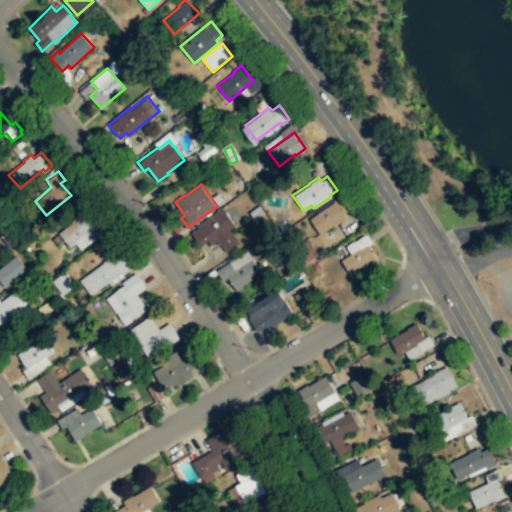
[(349,209),(340,194),(332,200),(333,202),(308,218),(319,234),(336,223),(345,218),(342,213),(349,209)]
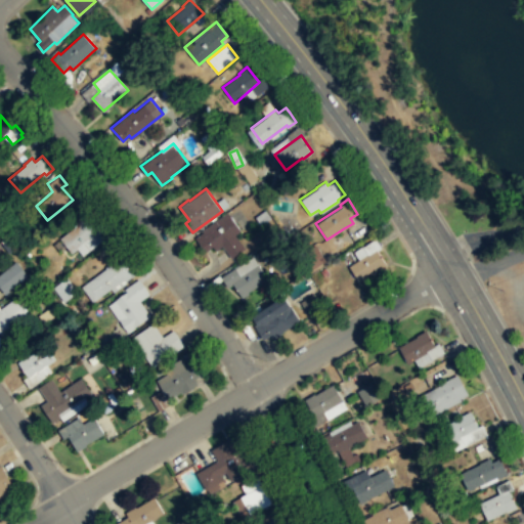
[(246,248),(235,234),(241,230),(236,223),(227,212),(202,230),(203,231),(195,237),(206,252),(213,246),(216,250),(222,246),(231,257),(246,248)]
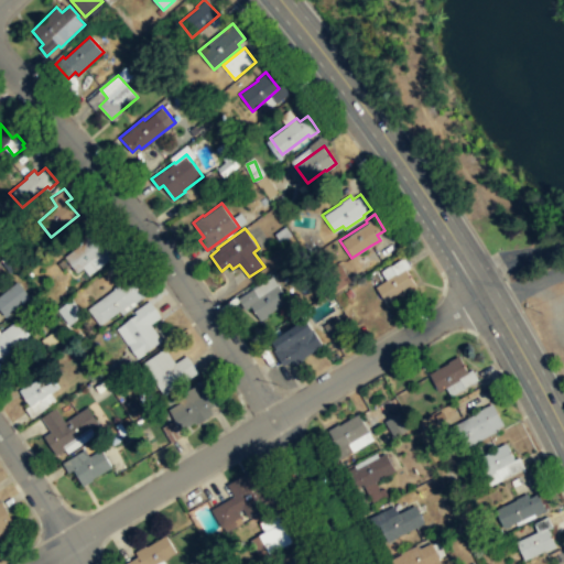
[(116,253),(89,274),(84,268),(77,272),(65,256),(84,242),(80,238),(89,231),(104,248),(108,245),(116,253)]
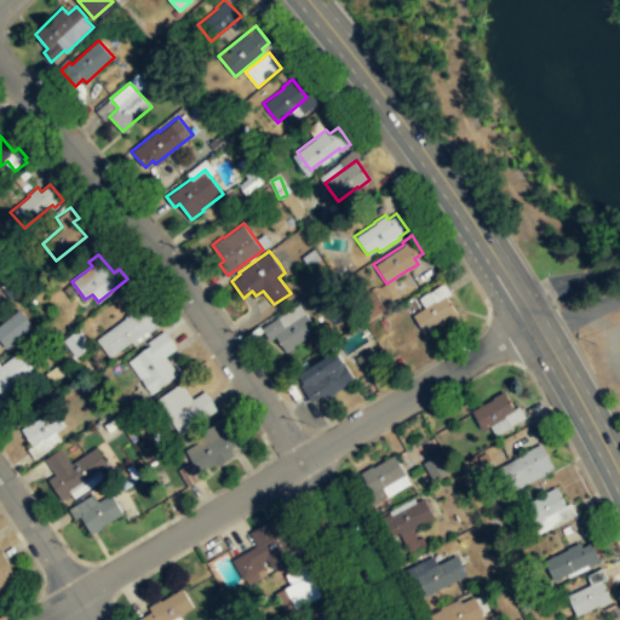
[(459,319),(449,303),(445,297),(451,293),(443,282),(429,292),(428,291),(418,298),(424,308),(412,315),(418,325),(424,333),(445,320),(446,321),(449,319),(453,322),(459,319)]
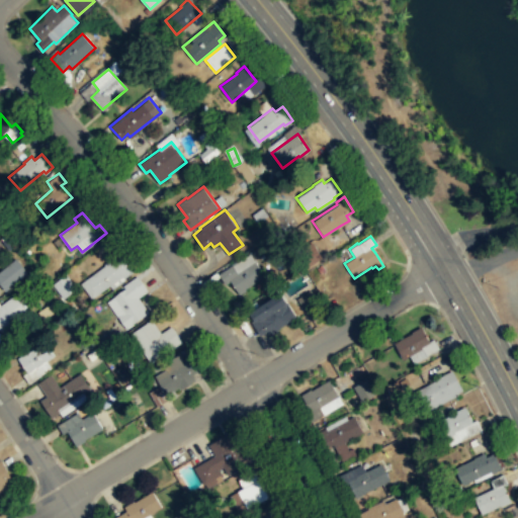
[(251,253),(266,275),(240,294),(231,280),(225,284),(219,273),(233,264),(234,265),(251,253)]
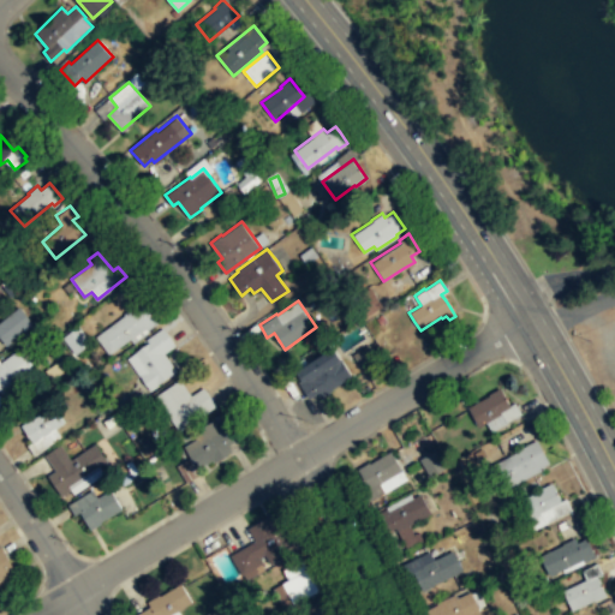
[(157,321),(148,329),(150,332),(133,342),(131,339),(109,353),(96,336),(135,308),(137,311),(147,305),(157,321)]
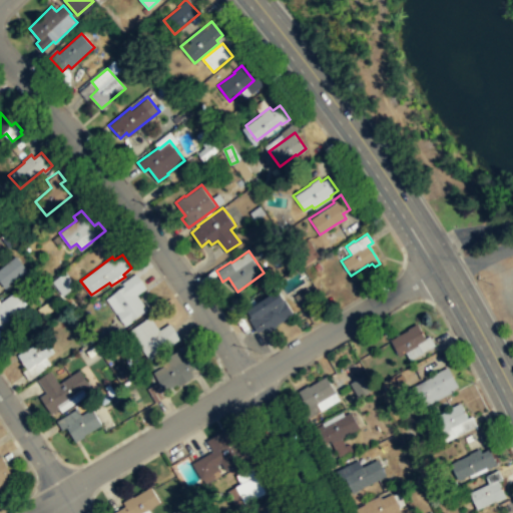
[(0,280),(6,288),(29,271),(17,255),(0,269),(0,280)]
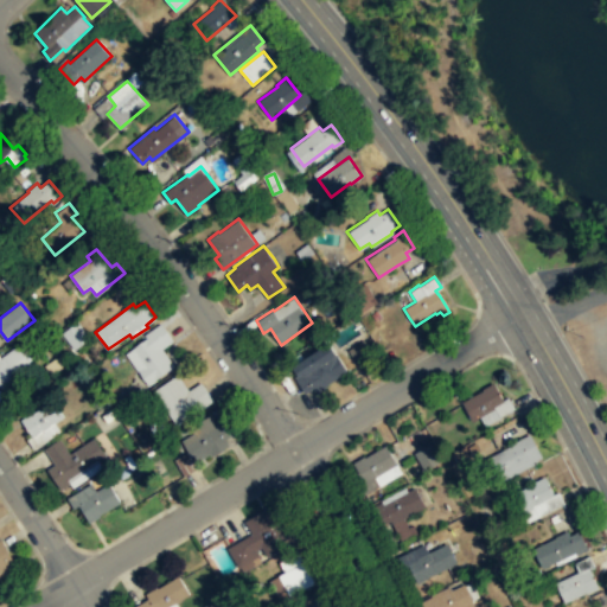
[(75,350),(91,342),(82,323),(64,332),(75,350)]
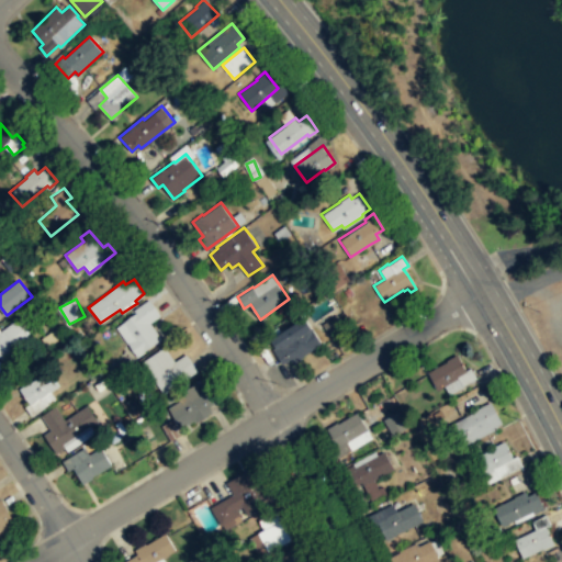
[(161,338),(138,355),(116,327),(136,313),(134,310),(149,299),(156,306),(160,315),(150,323),(161,338)]
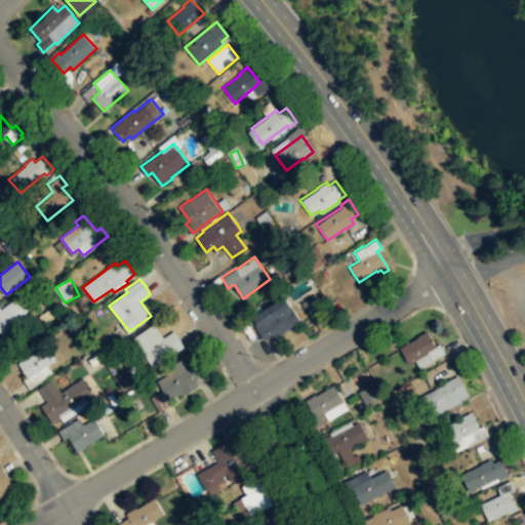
[(312,318),(326,311),(317,294),(303,303),(312,318)]
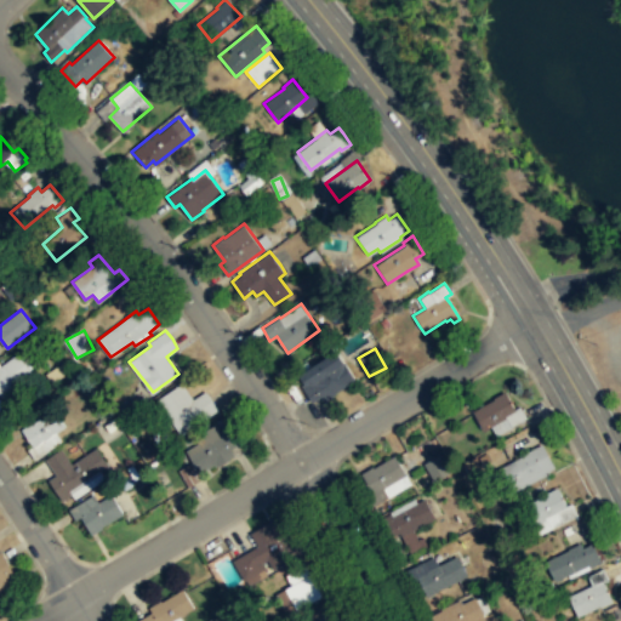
[(355,380),(346,364),(347,363),(343,357),(339,349),(301,375),(306,382),(302,385),(313,402),(322,397),(325,402),(355,380)]
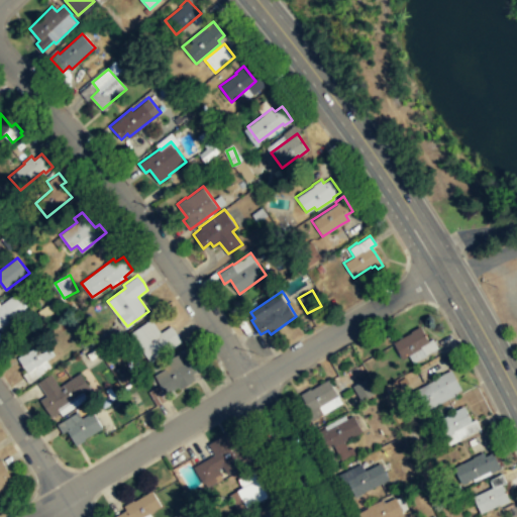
[(27,310),(1,330),(0,328),(0,304),(14,294),(27,310)]
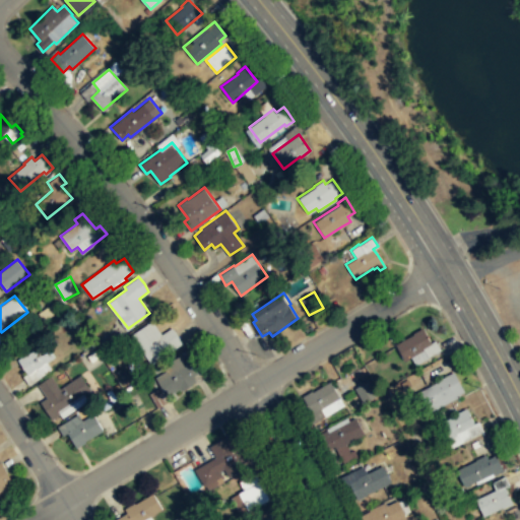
[(183,342),(151,365),(130,335),(152,320),(161,334),(173,327),(183,342)]
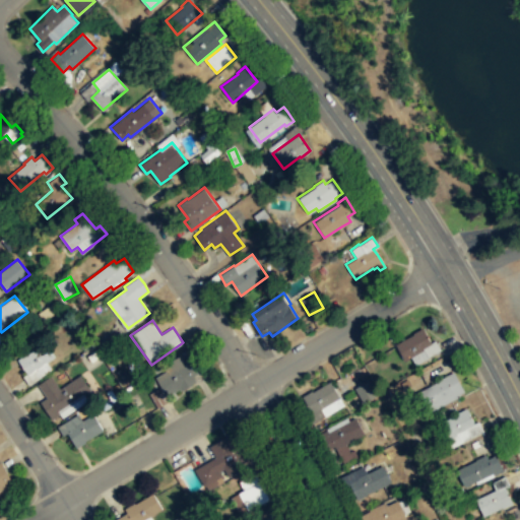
[(440,349),(435,340),(430,342),(427,337),(421,328),(412,333),(412,334),(394,344),(398,352),(403,361),(410,358),(414,365),(440,349)]
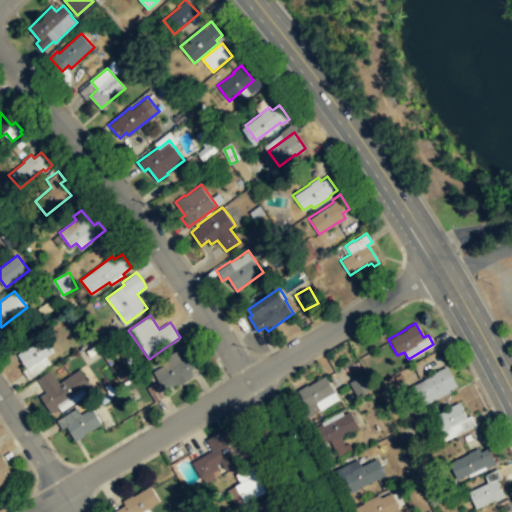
[(54,351),(47,356),(51,363),(33,377),(17,353),(44,337),(54,351)]
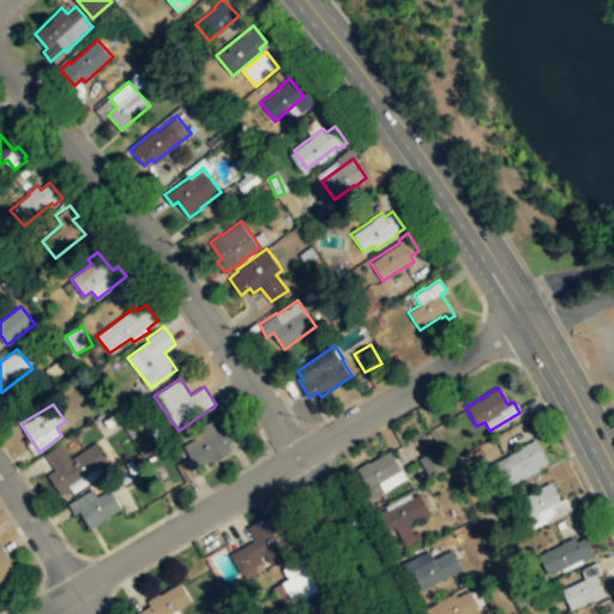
[(197,468),(230,447),(228,444),(236,440),(226,421),(217,426),(212,419),(194,429),(199,437),(184,445),(197,468)]
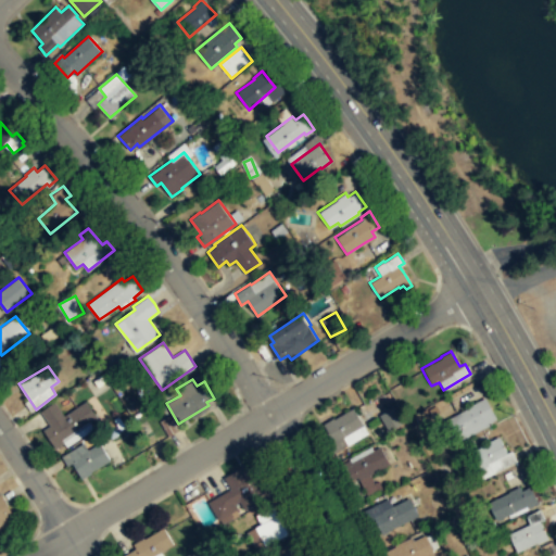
[(495,419),(490,408),(484,397),(446,419),(455,439),(462,436),(468,436),(489,425),(487,422),(495,419)]
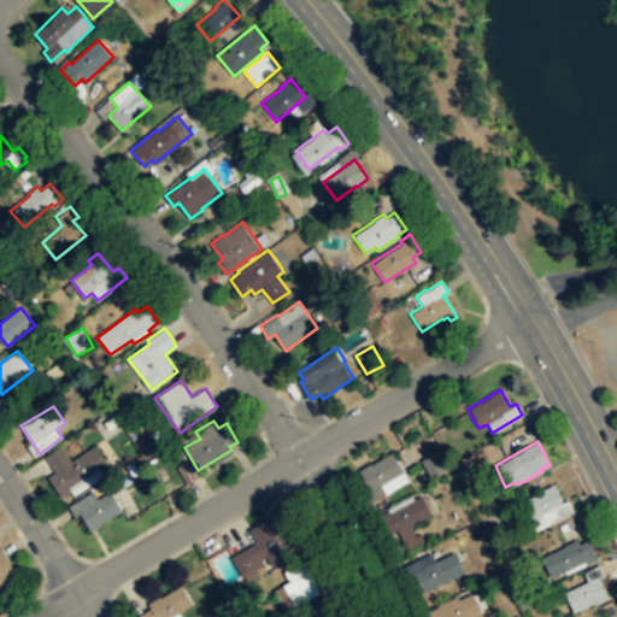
[(95,444),(109,463),(60,494),(37,462),(62,446),(72,460),(95,444)]
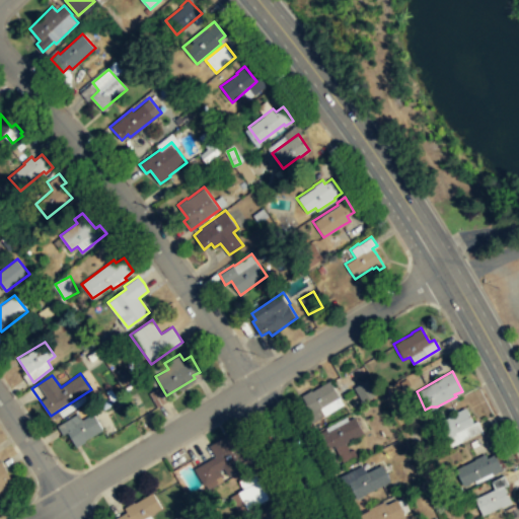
[(339,397),(334,389),(328,380),(311,391),(310,390),(300,395),(312,421),(323,415),(319,408),(339,397)]
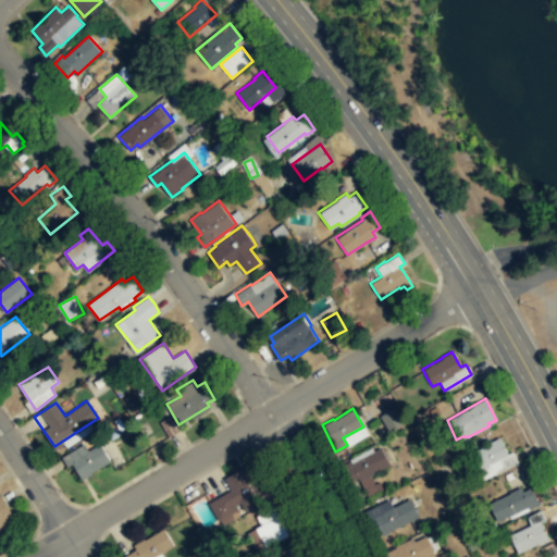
[(403,424),(393,408),(385,411),(379,416),(388,432),(403,424)]
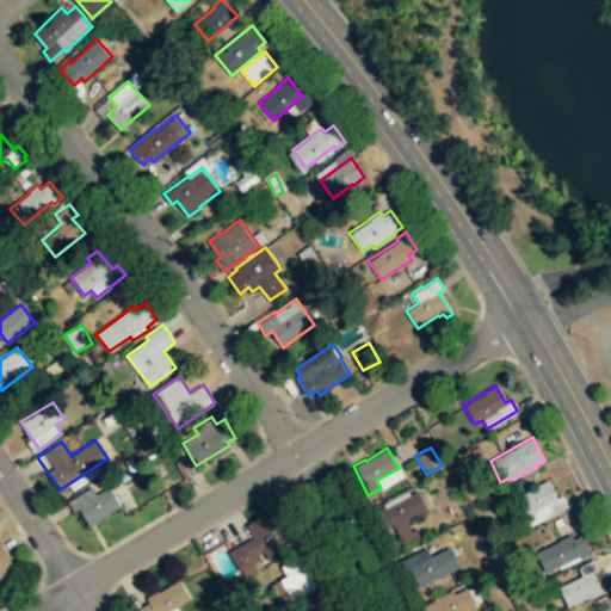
[(568,507),(562,495),(556,498),(547,480),(514,498),(529,526),(568,507)]
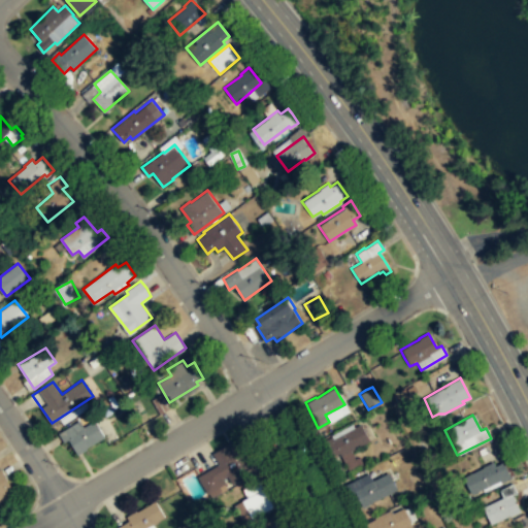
[(104,436),(88,446),(86,442),(75,450),(68,439),(65,442),(59,433),(79,420),(84,427),(95,420),(104,436)]
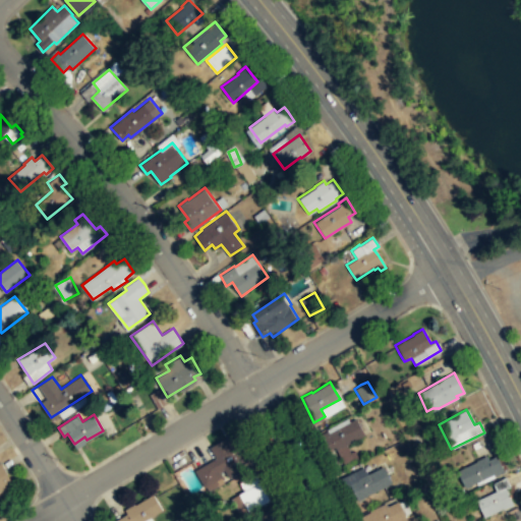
[(364,436),(328,452),(322,437),(355,418),(364,436)]
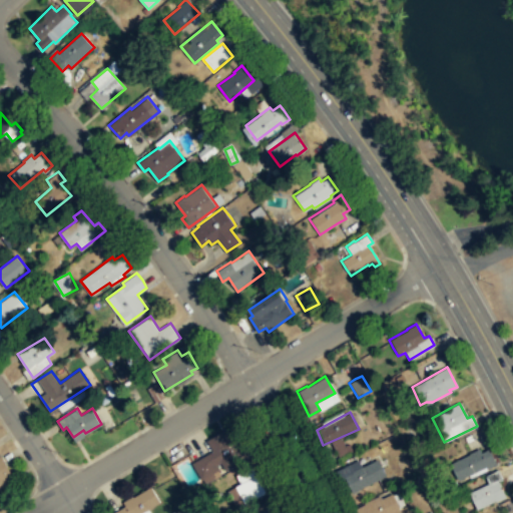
[(205,440),(224,429),(236,448),(228,452),(231,456),(215,466),(218,470),(200,480),(190,463),(211,451),(205,440)]
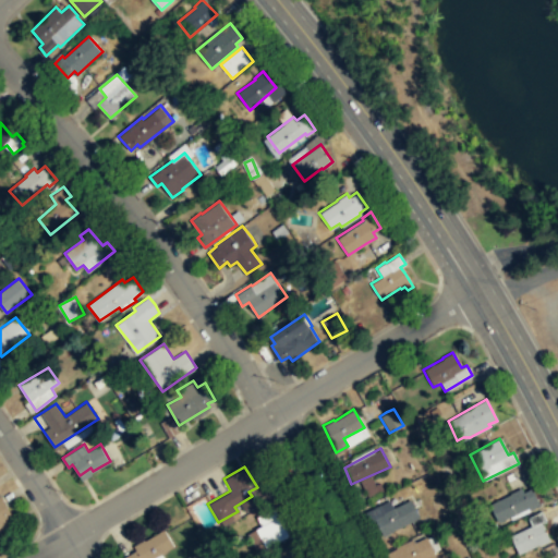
[(531,488),(540,505),(529,510),(528,508),(497,523),(488,505),(521,489),(522,493),(531,488)]
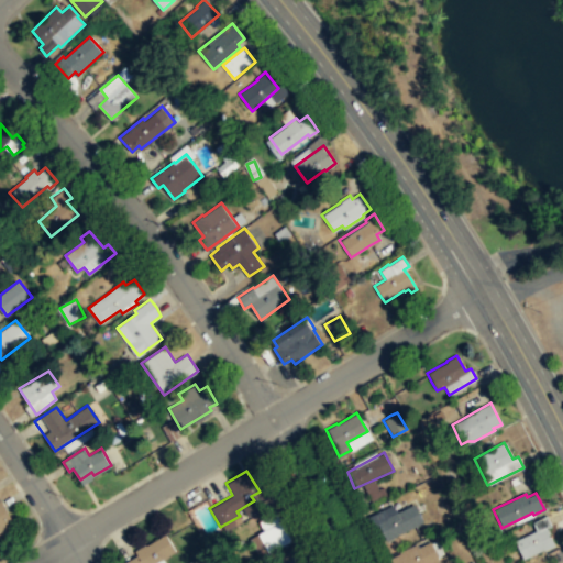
[(0,532),(14,523),(0,499),(0,532)]
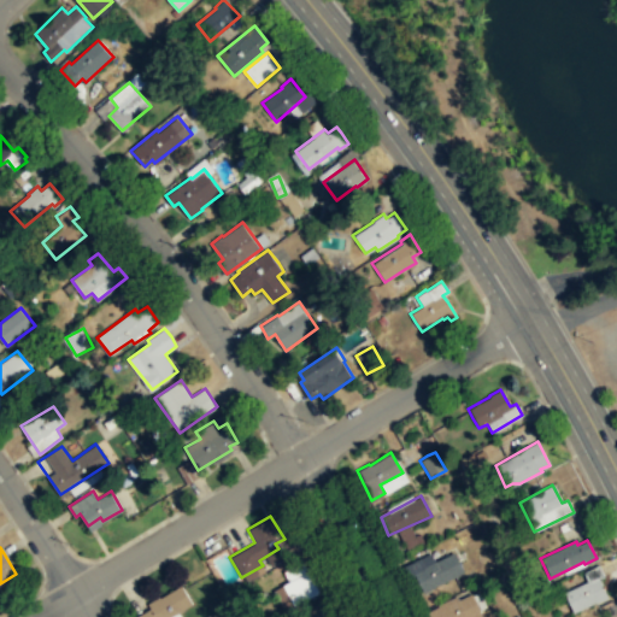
[(463,573),(423,592),(415,575),(409,577),(403,566),(430,553),(435,562),(453,552),(463,573)]
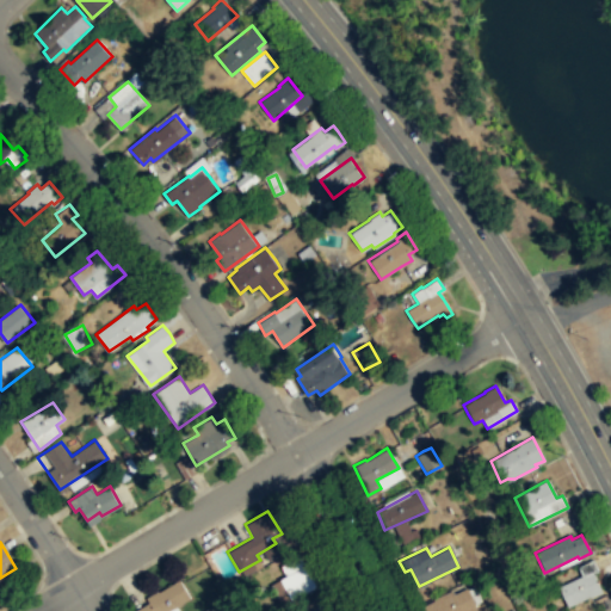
[(316,587),(279,605),(269,585),(285,576),(279,566),(300,556),(316,587)]
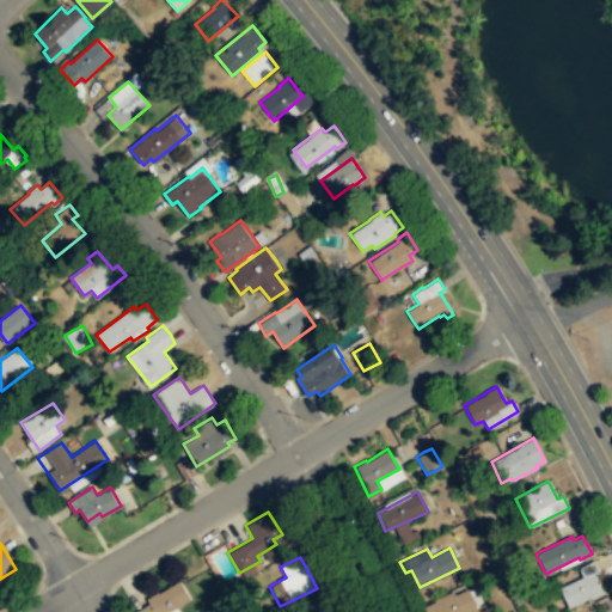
[(568,609),(601,592),(593,575),(599,573),(594,560),(577,568),(582,576),(558,588),(568,609)]
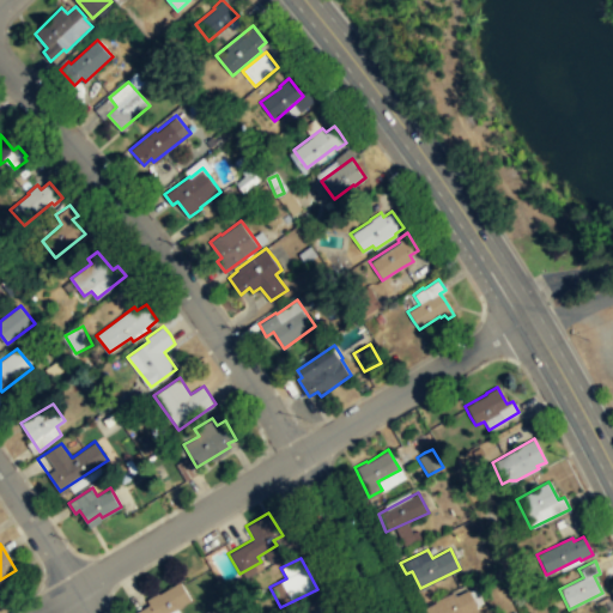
[(181,580),(192,599),(168,612),(137,612),(150,604),(147,599),(158,592),(159,593),(181,580)]
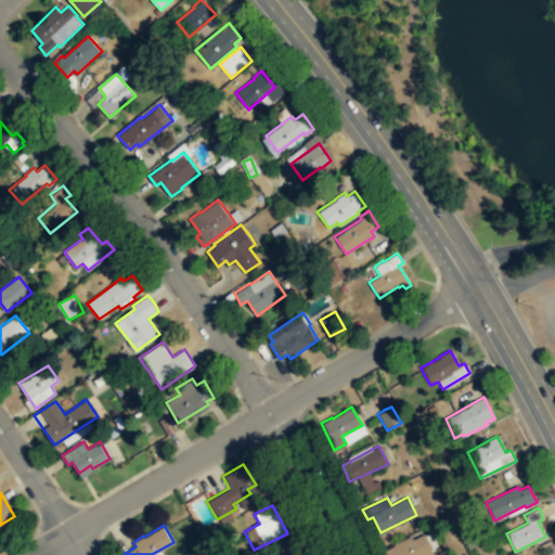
[(425,554),(431,552),(423,533),(411,540),(410,536),(395,543),(396,545),(384,551),(385,554),(425,554)]
